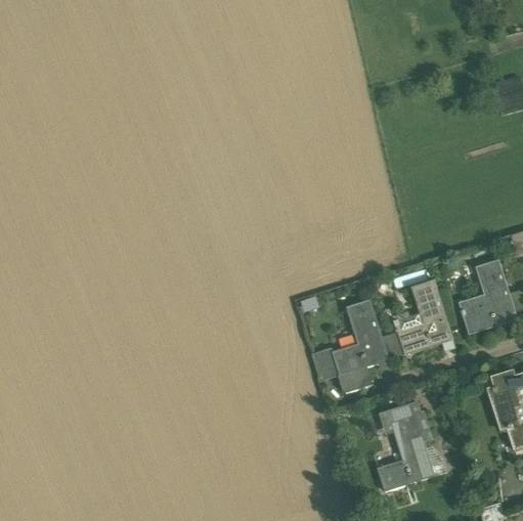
[(522,94),(521,89),(495,96),(500,115),(522,107),(522,94)]
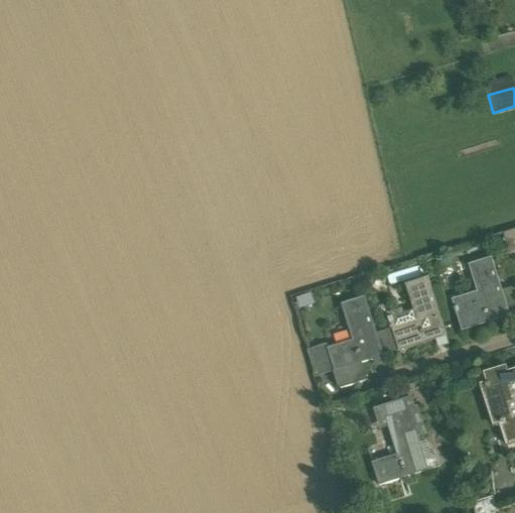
[(509,313),(491,257),(469,263),(480,299),(456,306),(463,329),(509,313)]
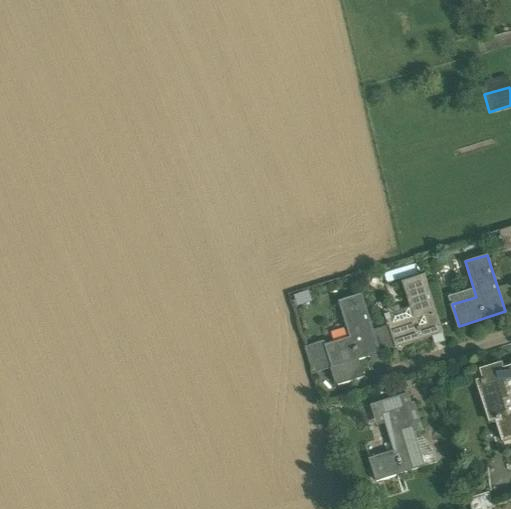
[(424,274),(402,280),(413,317),(389,325),(396,346),(442,331),(424,274)]
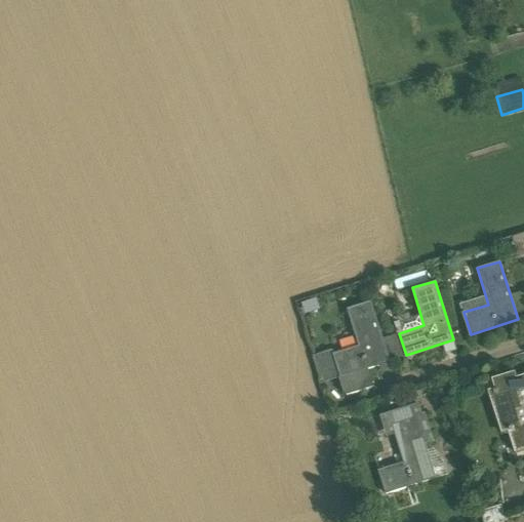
[(389,360),(370,299),(347,307),(358,344),(332,352),(339,375),(367,366),(389,360)]
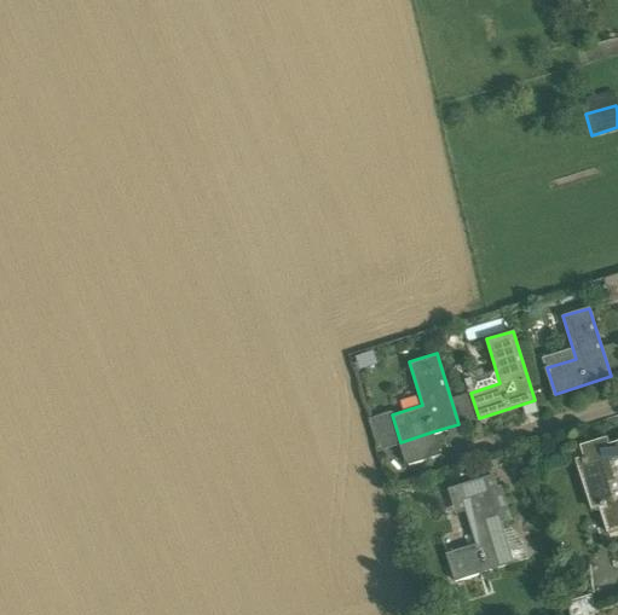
[(433,431),(400,442),(402,444),(399,444),(404,460),(406,459),(408,463),(439,452),(438,448),(439,448),(437,440),(435,441),(433,431)]
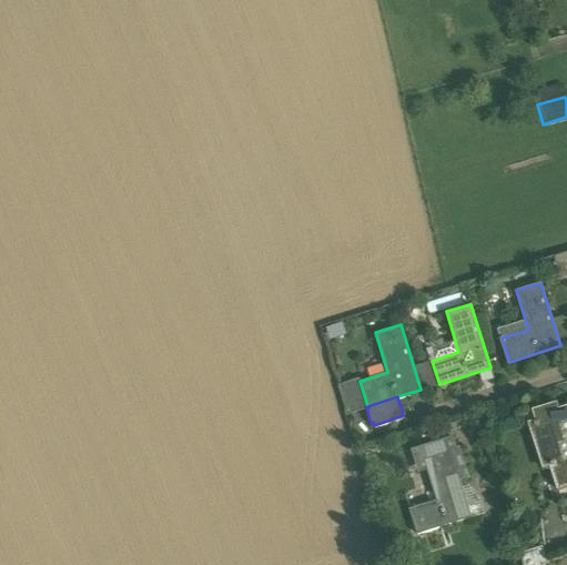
[(566,404),(558,407),(556,401),(533,407),(536,419),(529,421),(544,466),(550,464),(558,486),(566,483),(566,404)]
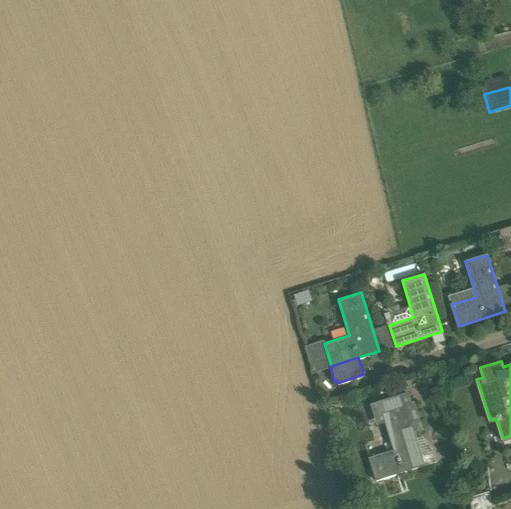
[(406,392),(370,404),(376,423),(384,420),(392,447),(367,455),(375,479),(423,463),(412,432),(422,429),(413,401),(409,402),(406,392)]
